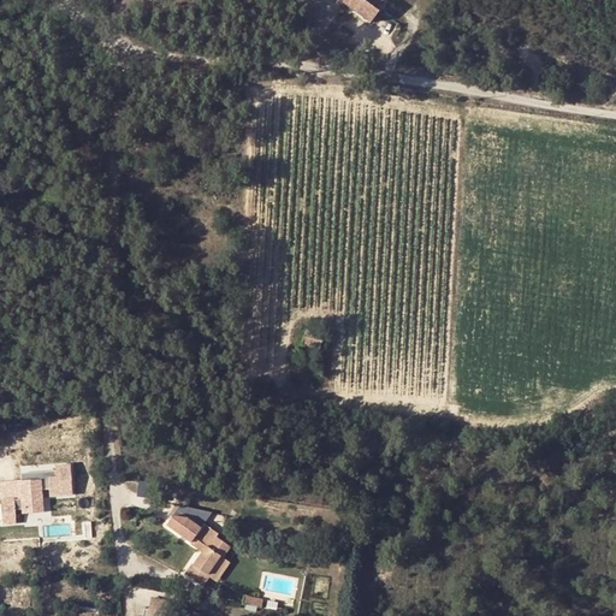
[(385,3),(381,0),(338,0),(374,25),(381,15),(378,12),(385,3)]
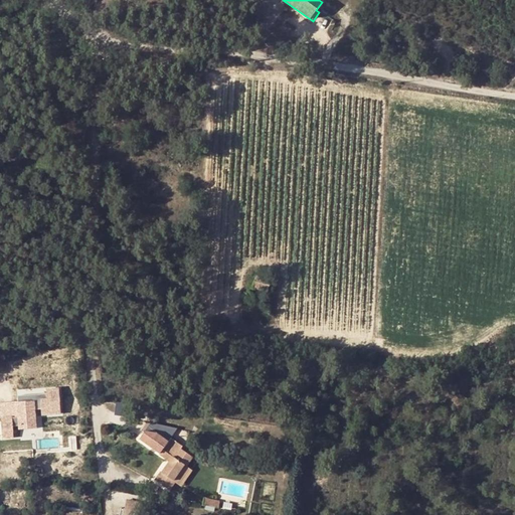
[(271,282),(255,278),(252,291),(267,294),(271,282)]
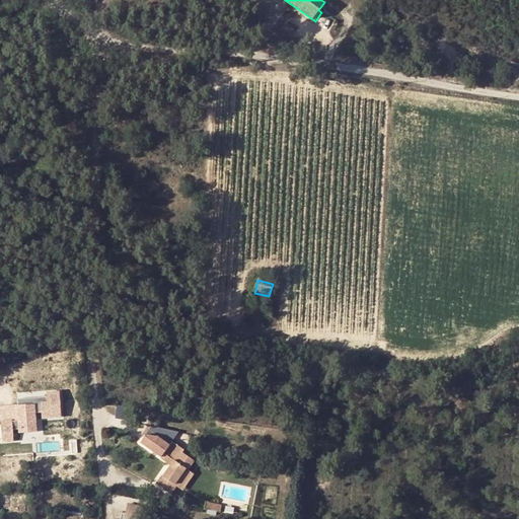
[(17,404),(0,405),(0,412),(2,441),(14,440),(13,430),(19,429),(20,433),(35,432),(34,413),(42,413),(42,418),(61,417),(60,392),(47,393),(47,396),(48,402),(28,404),(27,398),(17,398),(17,404)]
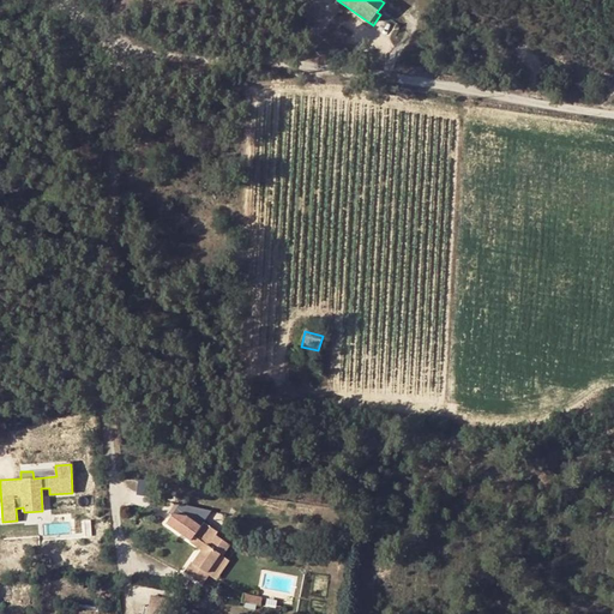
[(179,515),(173,523),(196,543),(198,539),(210,549),(194,567),(191,565),(184,575),(202,590),(210,582),(215,584),(233,564),(227,560),(235,551),(218,537),(221,534),(210,527),(208,529),(194,518),(179,515)]
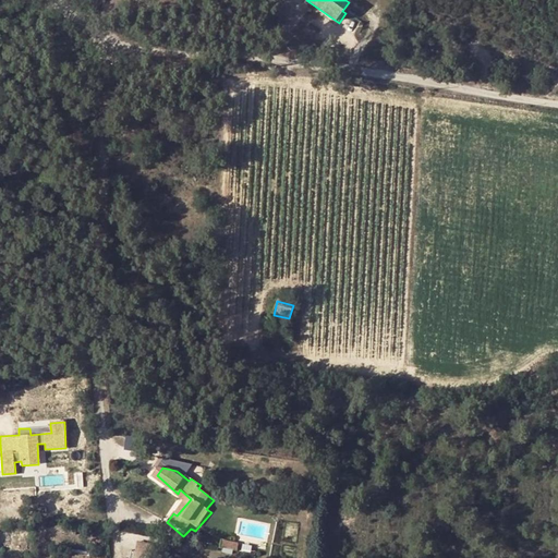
[(233,550),(243,552),(244,544),(234,542),(233,550)]
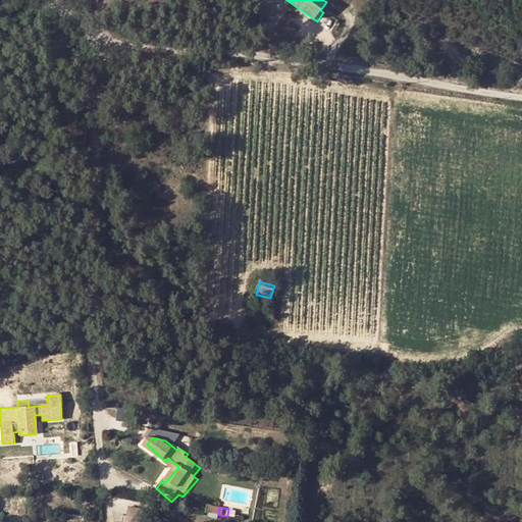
[(141,521),(143,514),(127,511),(124,521),(141,521)]
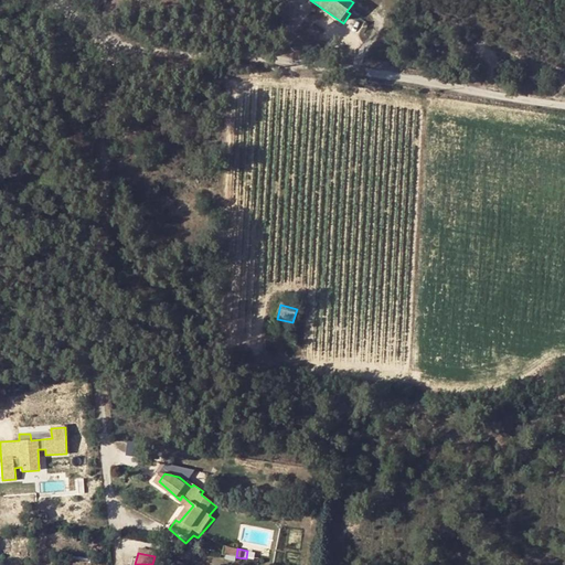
All buildings are outlined.
